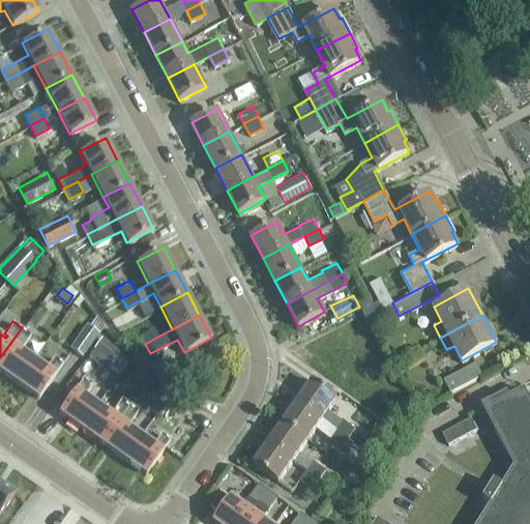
[(99,330),(87,321),(69,345),(83,354),(99,330)]
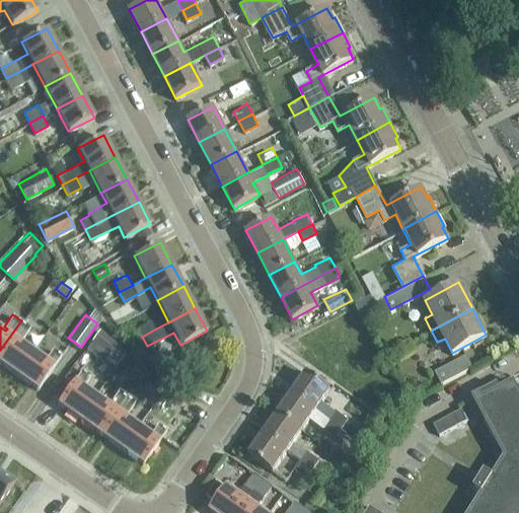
[(142,337),(156,328),(151,318),(137,325),(142,337)]
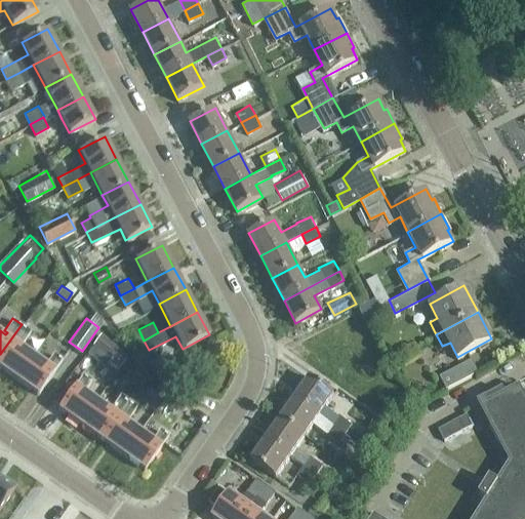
[(0,364),(16,376),(33,354),(15,343),(17,340),(21,342),(29,329),(22,324),(0,354),(0,364)]
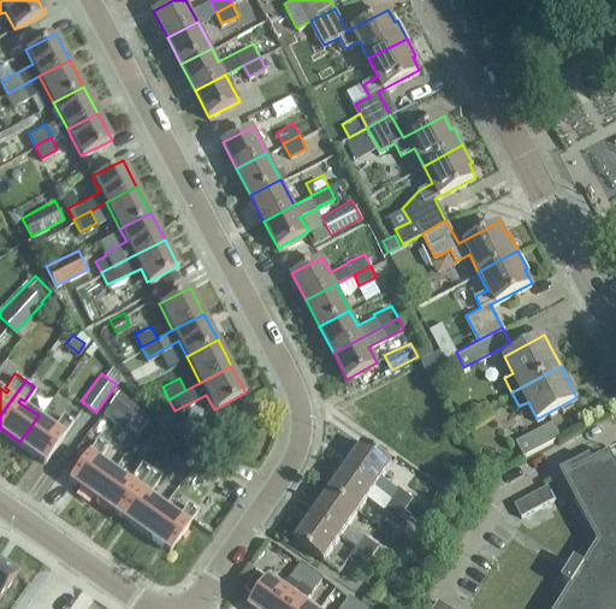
[(110,401),(131,417),(126,423),(138,431),(148,418),(118,390),(110,401)]
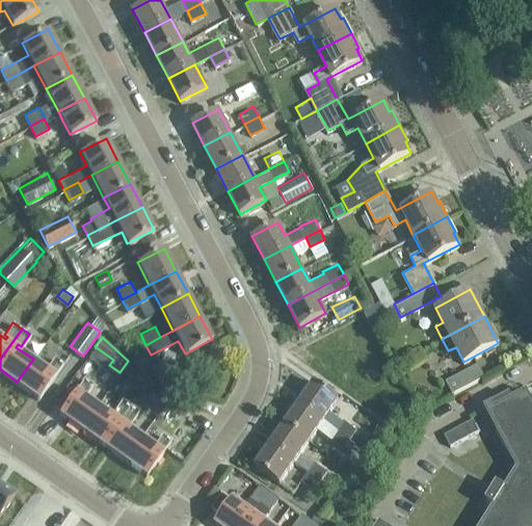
[(33,359),(17,382),(38,397),(62,363),(53,357),(45,368),(33,359)]
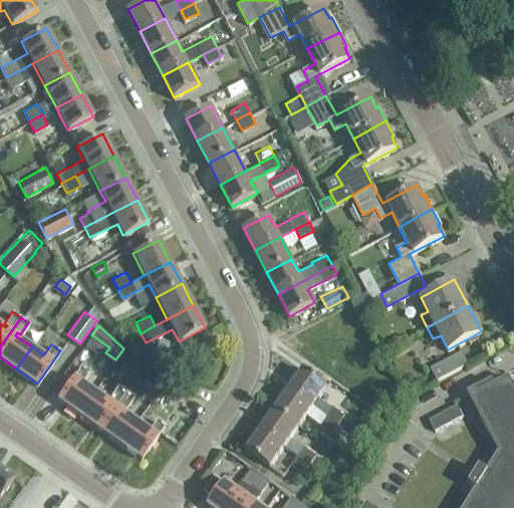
[(185,361),(178,348),(160,358),(167,371),(185,361)]
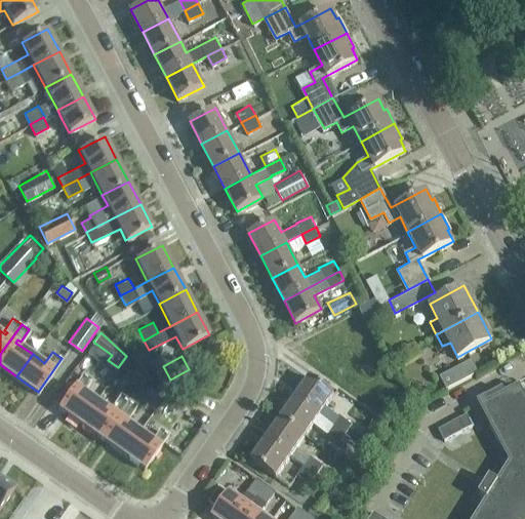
[(445,386),(477,369),(471,356),(438,373),(445,386)]
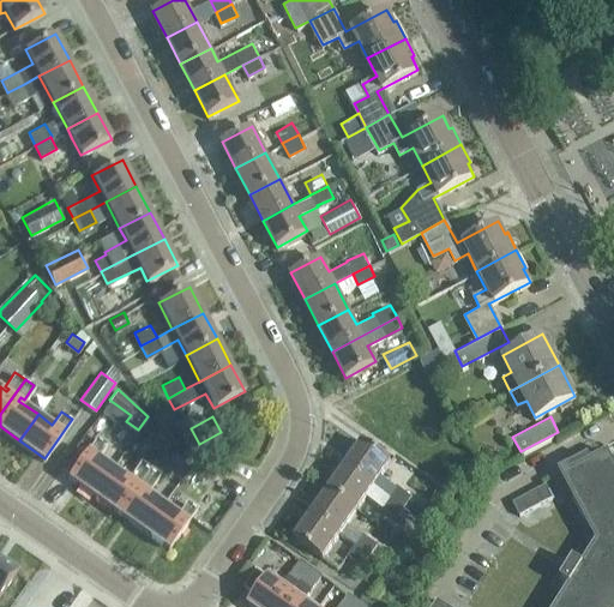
[(94,493),(113,467),(97,456),(107,443),(96,436),(68,475),(94,493)]
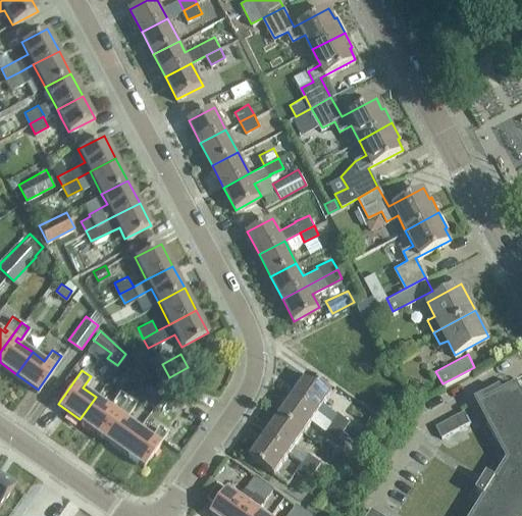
[(294,394),(317,411),(331,390),(308,373),(294,394)]
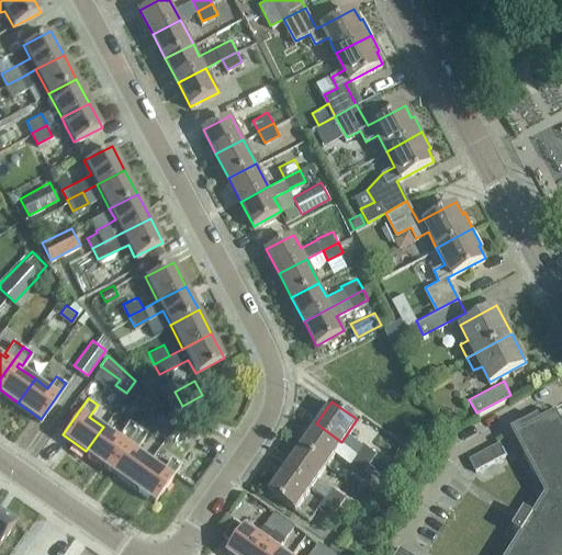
[(561,554),(561,421),(557,410),(521,430),(531,449),(524,453),(534,472),(541,467),(554,494),(539,519),(524,509),(513,528),(528,537),(516,554),(561,554)]
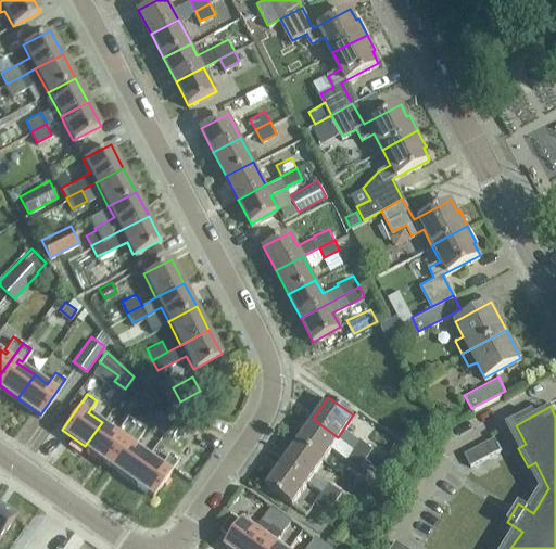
[(108,462),(136,423),(127,417),(118,429),(121,431),(118,434),(102,422),(85,446),(108,462)]
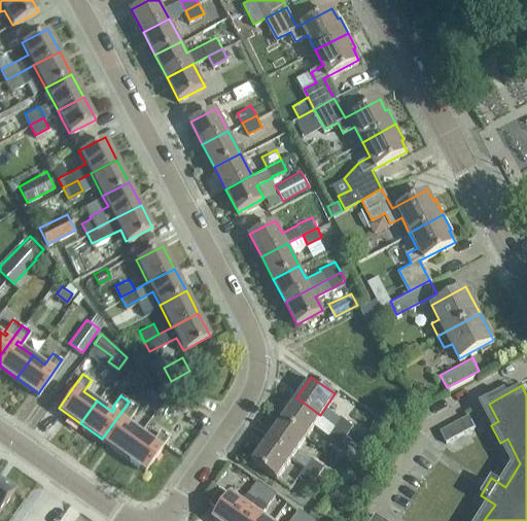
[(346,432),(334,424),(320,415),(296,397),(281,418),(306,436),(314,423),(340,442),(346,432)]
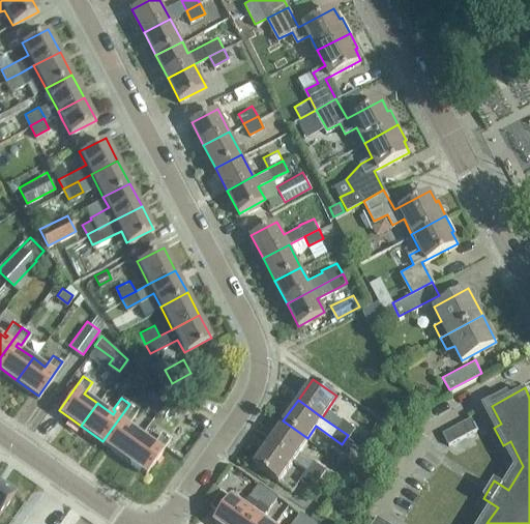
[(124,457),(141,434),(123,421),(125,418),(128,420),(137,409),(129,404),(102,441),(124,457)]
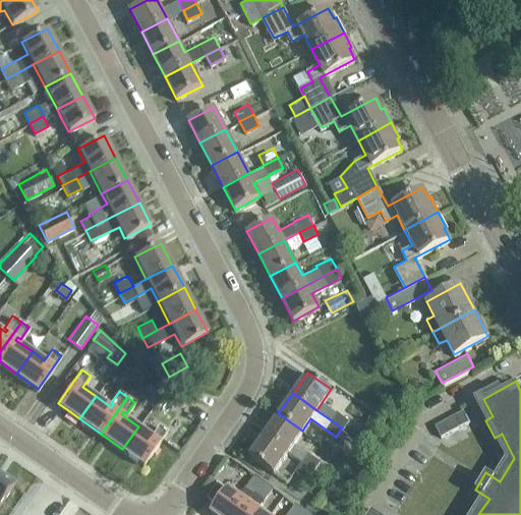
[(330,419),(342,427),(350,418),(337,408),(330,419)]
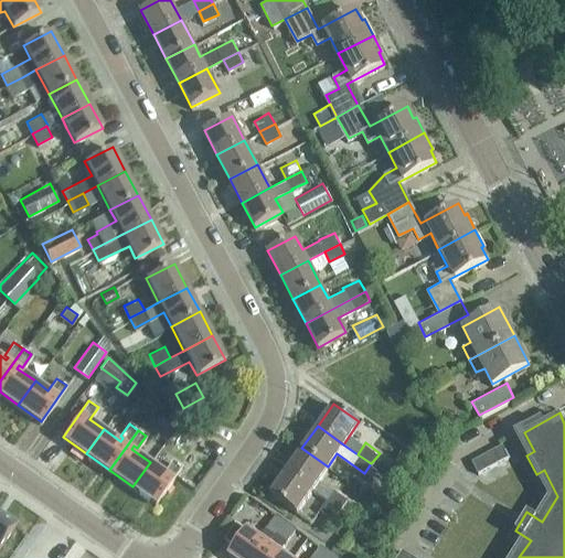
[(478,471),(508,455),(501,443),(471,460),(478,471)]
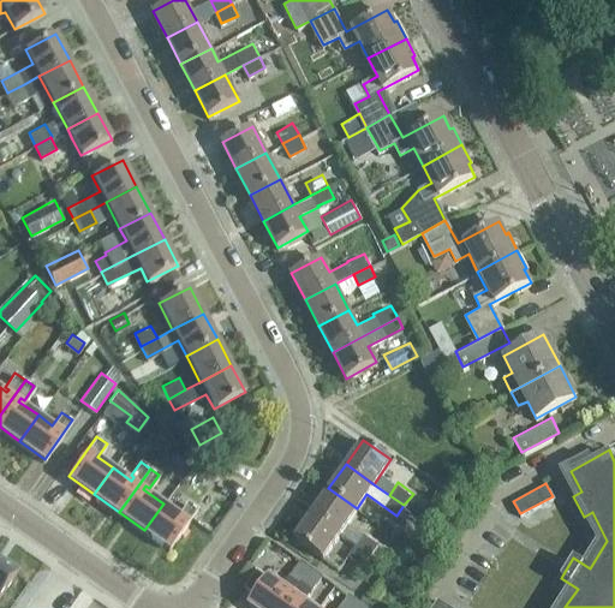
[(340,532),(357,508),(328,488),(311,513),(340,532)]
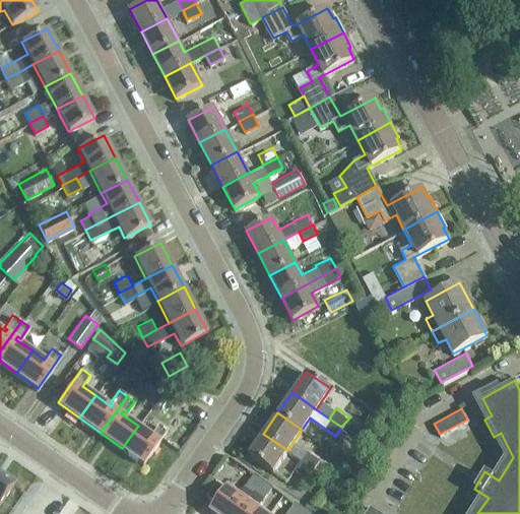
[(138,426),(122,448),(143,463),(167,430),(157,423),(149,434),(138,426)]
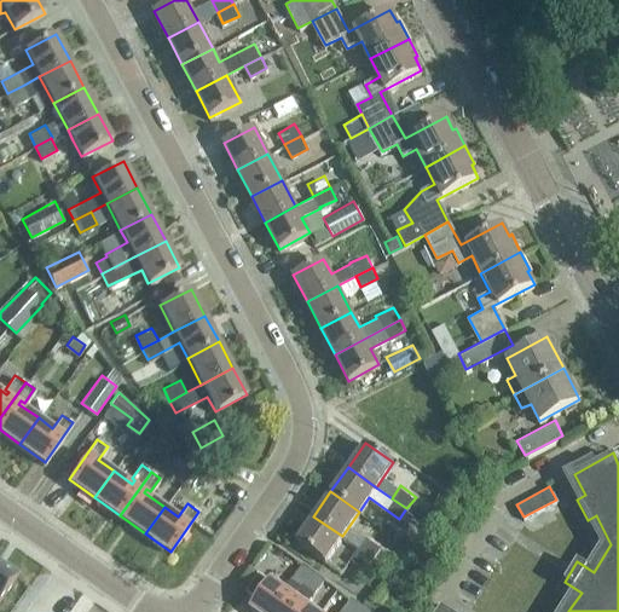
[(324,560),(342,536),(313,517),(296,541),(324,560)]
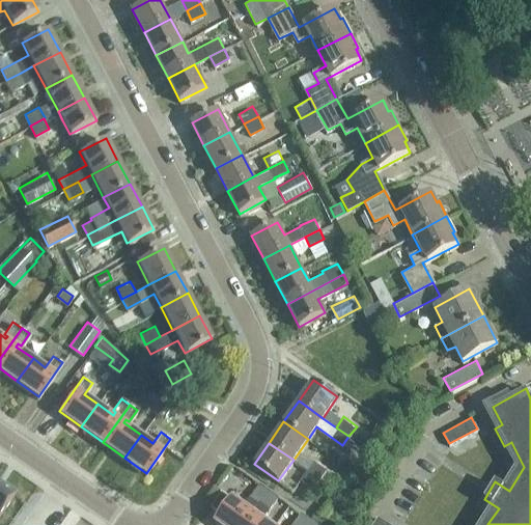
[(306,469),(318,478),(327,467),(314,459),(306,469)]
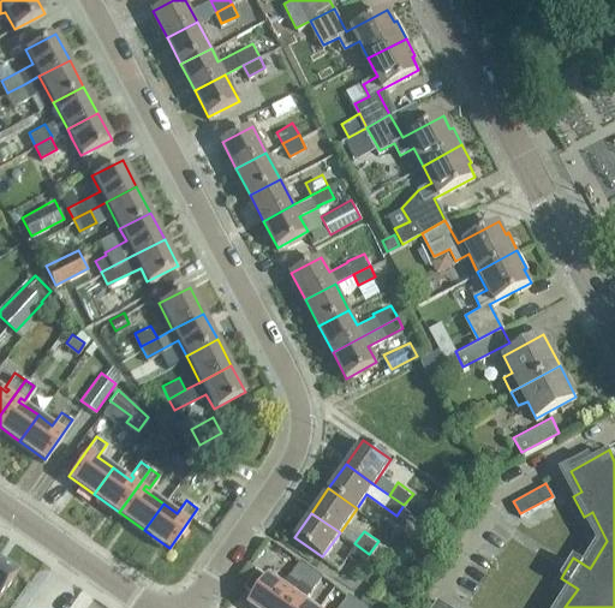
[(401,567),(412,552),(411,550),(411,549),(398,540),(386,556),(401,567)]
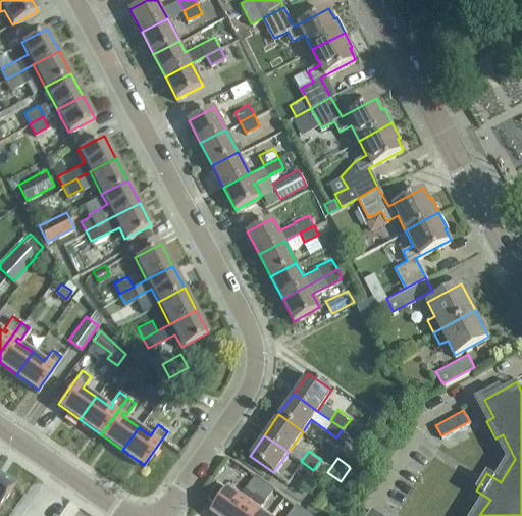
[(308,477),(313,470),(301,461),(295,470),(308,477)]
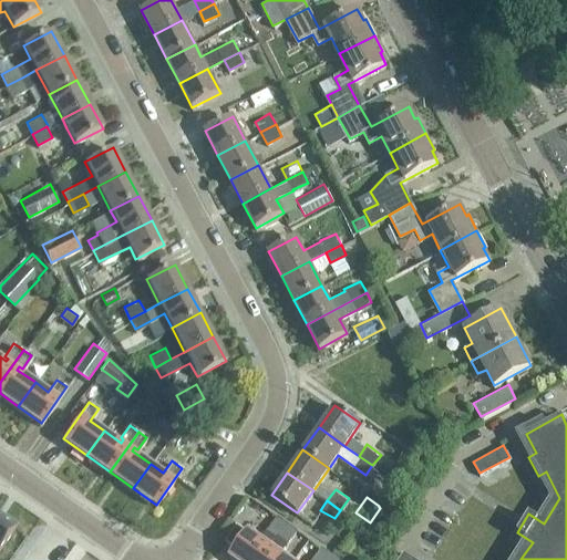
[(0,512),(0,546),(16,525),(0,512)]
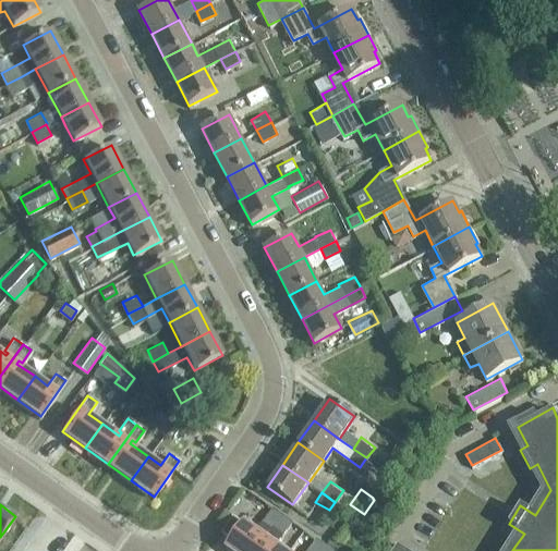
[(231,550),(254,550),(282,512),(273,504),(255,529),(243,521),(232,513),(221,529),(232,537),(225,547),(231,550)]
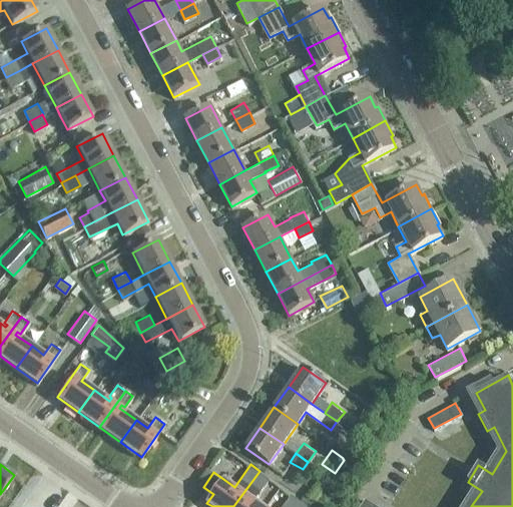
[(264,506),(252,499),(269,477),(260,471),(233,506),(264,506)]
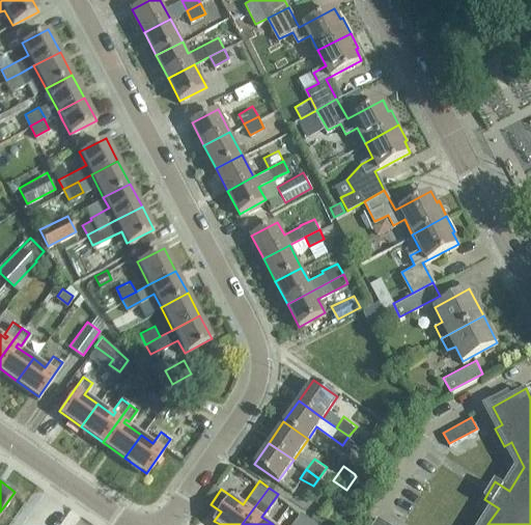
[(305,524),(310,517),(301,510),(289,524),(305,524)]
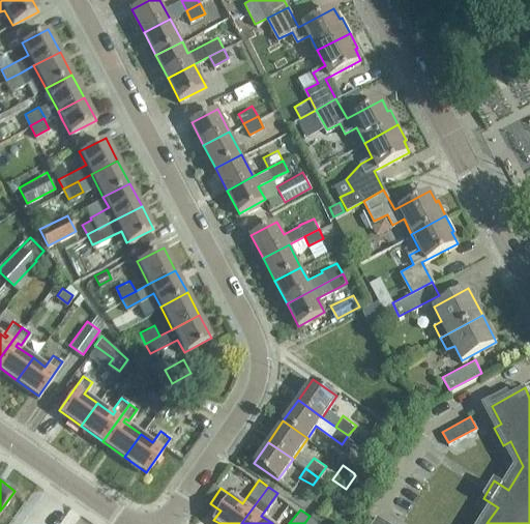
[(304,523),(318,523),(321,522),(320,521),(323,516),(315,510),(310,516),(304,523)]
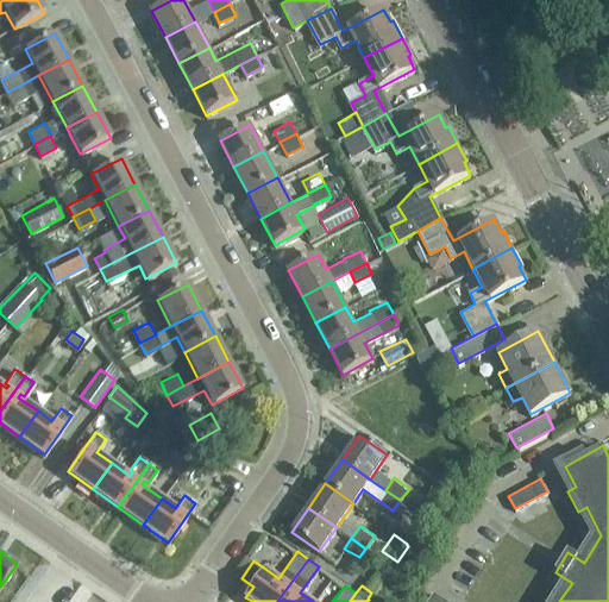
[(450,601),(433,591),(425,601),(450,601)]
